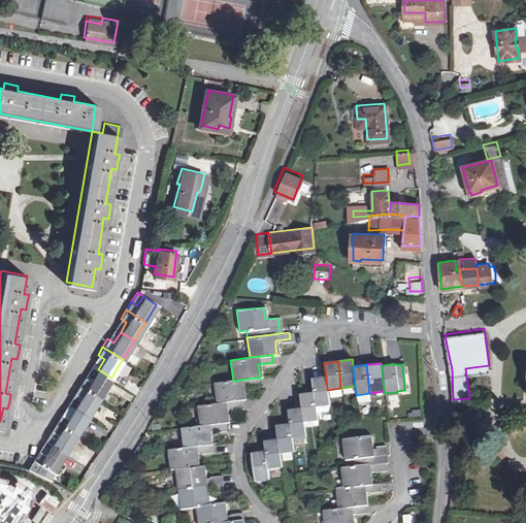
[(105,387),(111,378),(98,369),(92,380),(85,376),(79,384),(100,396),(105,387)]
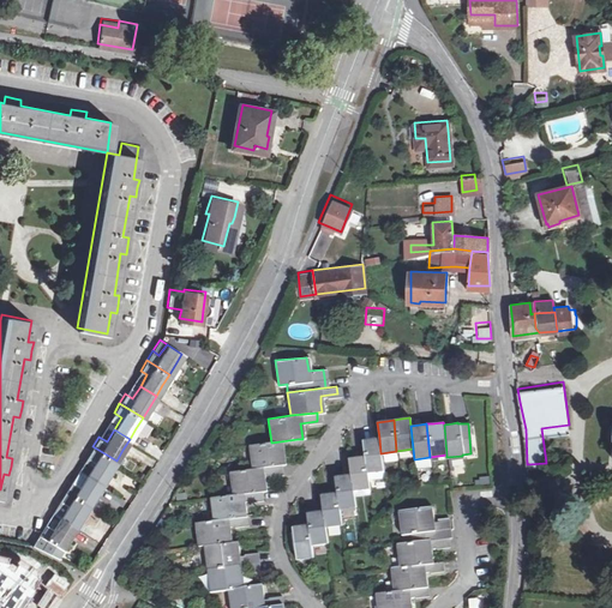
[(383,470),(381,453),(379,438),(369,439),(363,440),(365,457),(366,471),(383,470)]
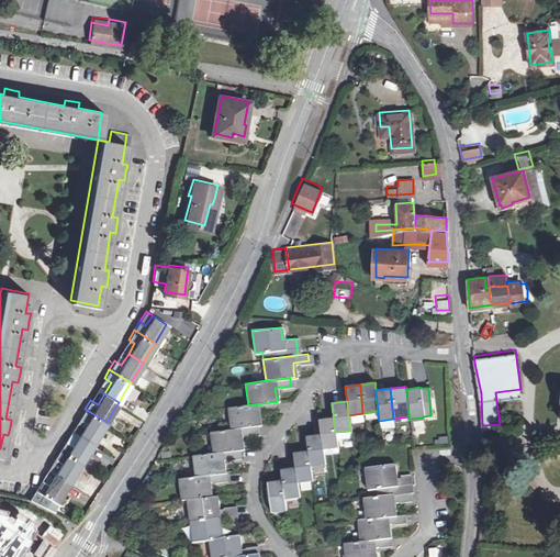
[(272,402),(248,405),(227,408),(230,427),(259,424),(258,418),(257,412),(273,410),(272,402)]
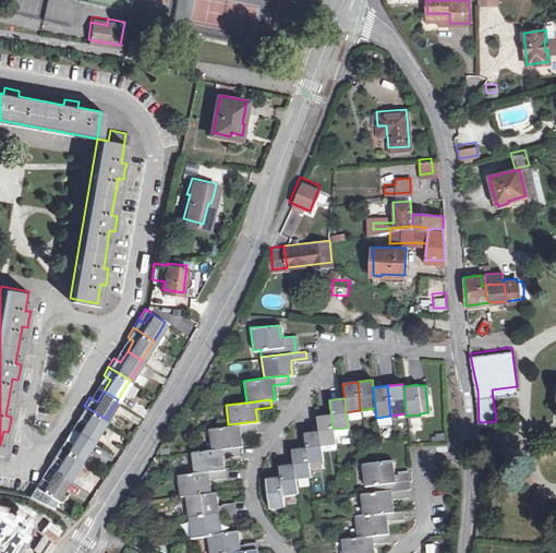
[(98,430),(106,419),(84,406),(79,415),(85,420),(79,430),(93,439),(98,430)]
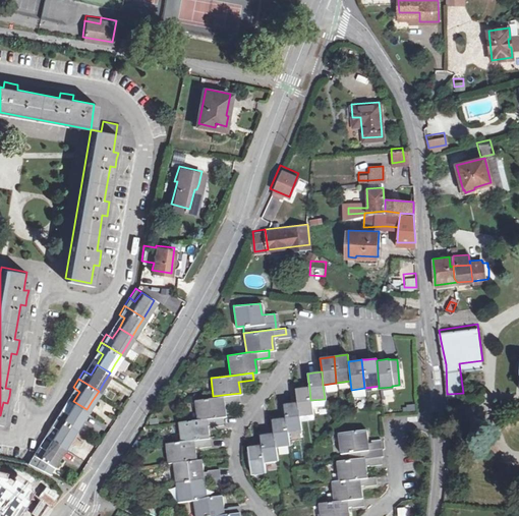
[(310,400),(309,388),(302,388),(294,389),(296,403),(298,417),(312,414),(310,400)]
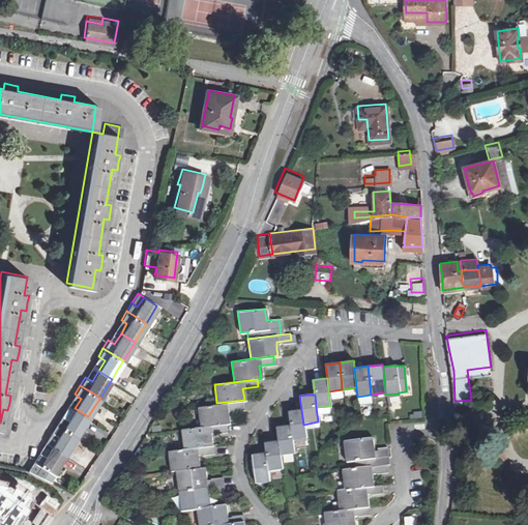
[(201,427),(224,424),(227,424),(226,416),(226,410),(240,409),(239,402),(199,407),(201,427)]
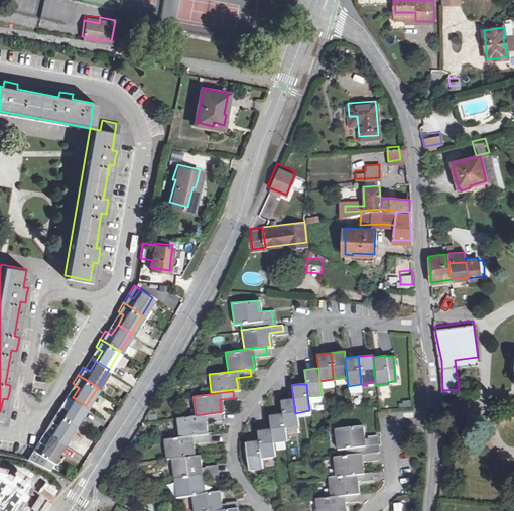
[(80,415),(86,405),(73,397),(67,407),(60,403),(55,411),(75,424),(80,415)]
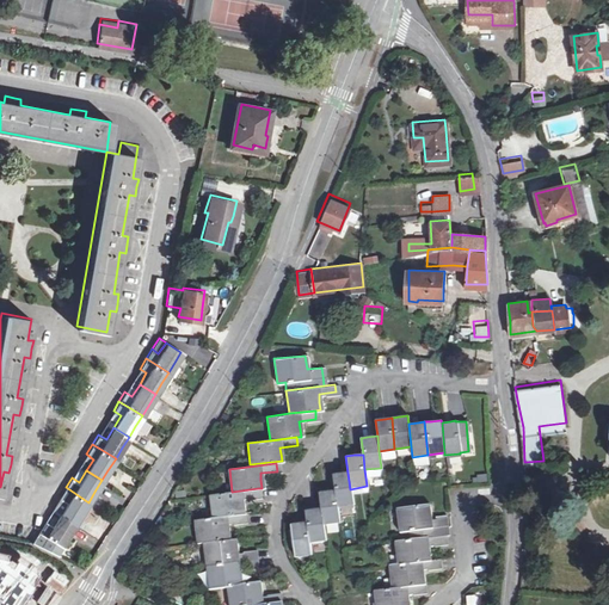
[(350,489),(348,473),(340,474),(332,475),(334,492),(337,506),(352,505),(350,489)]
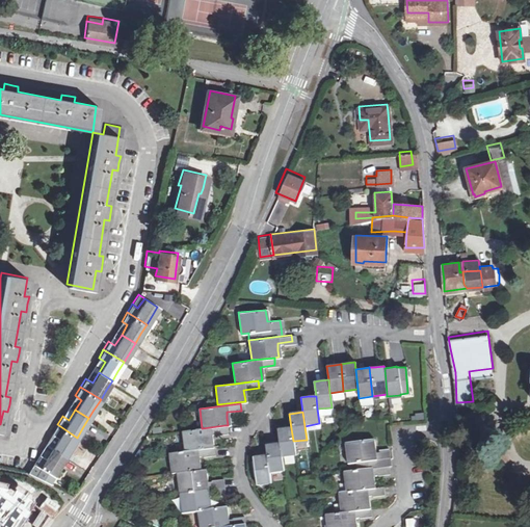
[(70,449),(77,438),(57,424),(52,432),(58,437),(51,447),(65,456),(70,449)]
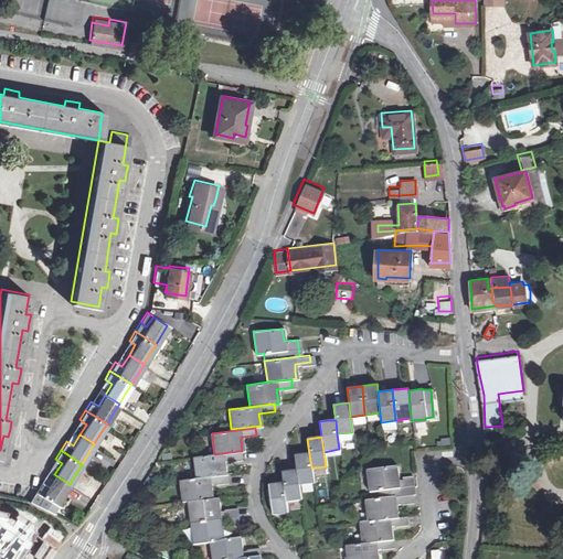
[(238,451),(214,454),(193,458),(195,477),(225,474),(224,466),(223,462),(238,460),(238,451)]
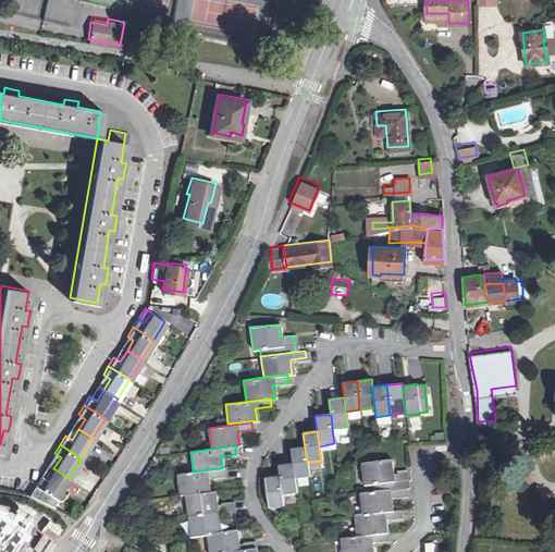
[(307,462),(305,449),(297,450),(290,451),(292,465),(294,478),(308,476),(307,462)]
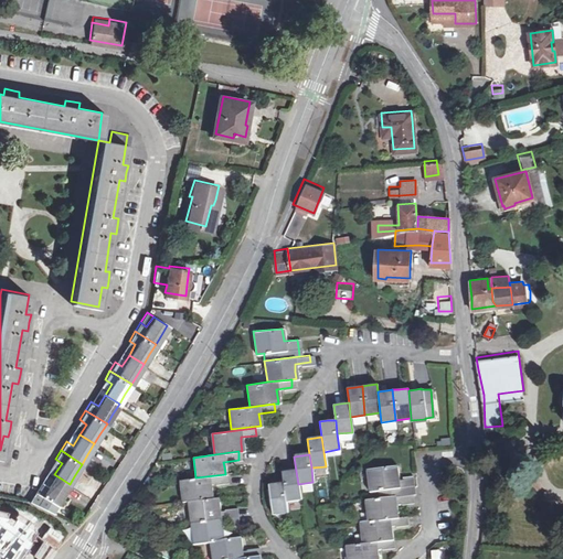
[(382,500),(415,495),(417,495),(415,487),(414,479),(401,480),(400,468),(370,472),(373,492),(381,492),(382,500)]
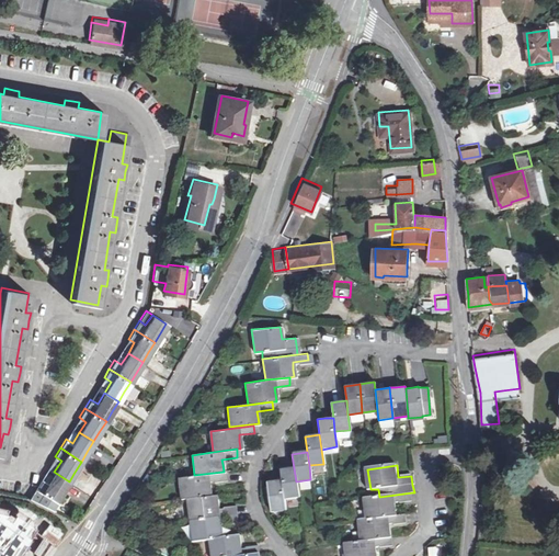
[(296,481),(294,468),(286,469),(280,471),(281,480),(283,499),(298,497),(296,481)]
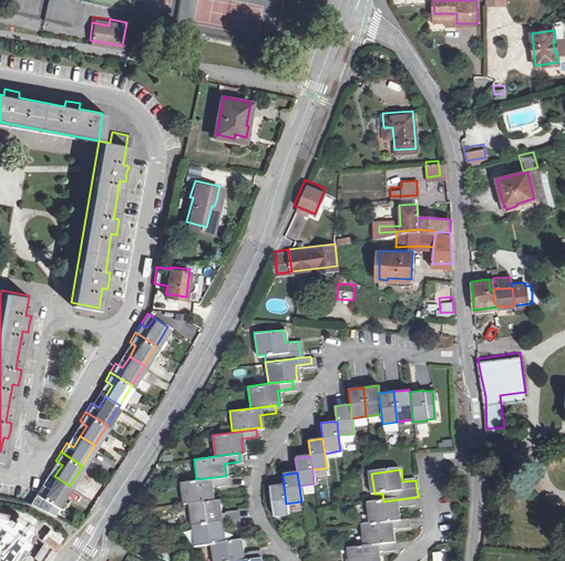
[(48,487),(41,484),(36,491),(58,505),(61,499),(70,486),(54,476),(48,487)]
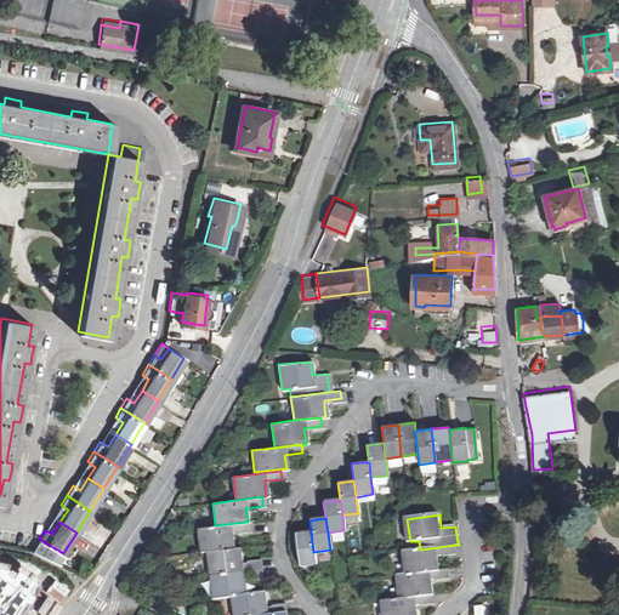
[(248,530),(248,522),(215,525),(197,529),(200,553),(232,548),(231,539),(231,533),(248,530)]
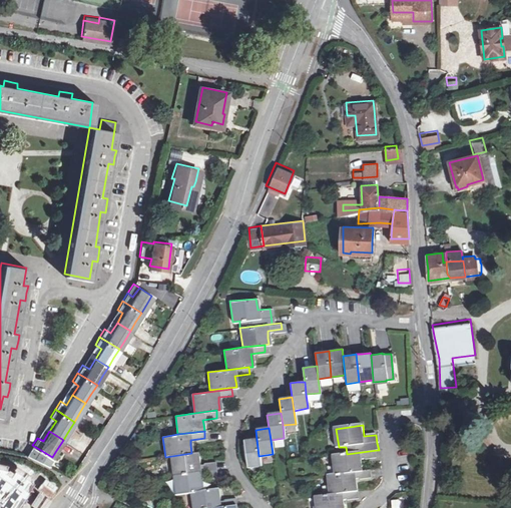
[(259,456),(257,439),(250,440),(243,442),(247,467),(261,466),(259,456)]
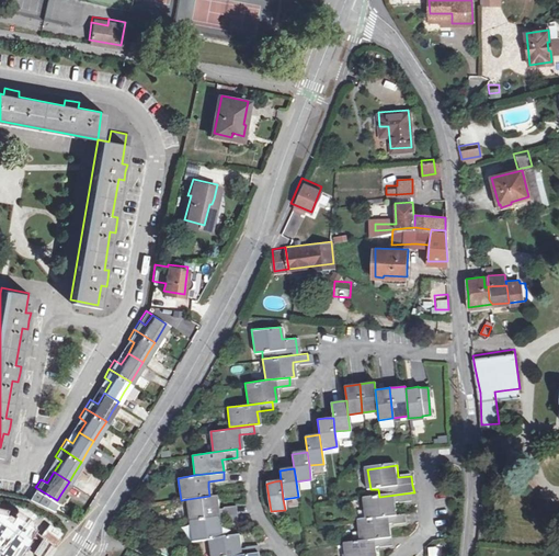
[(412,497),(412,492),(379,497),(366,499),(368,520),(398,515),(397,503),(412,501),(412,497)]
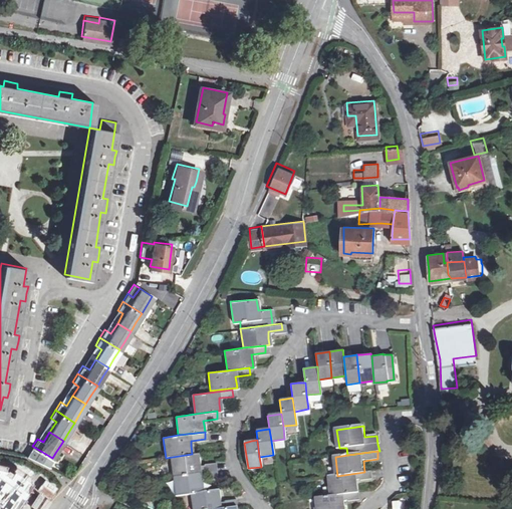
[(174,476),(215,470),(214,463),(200,465),(200,460),(199,455),(172,459),(174,476)]
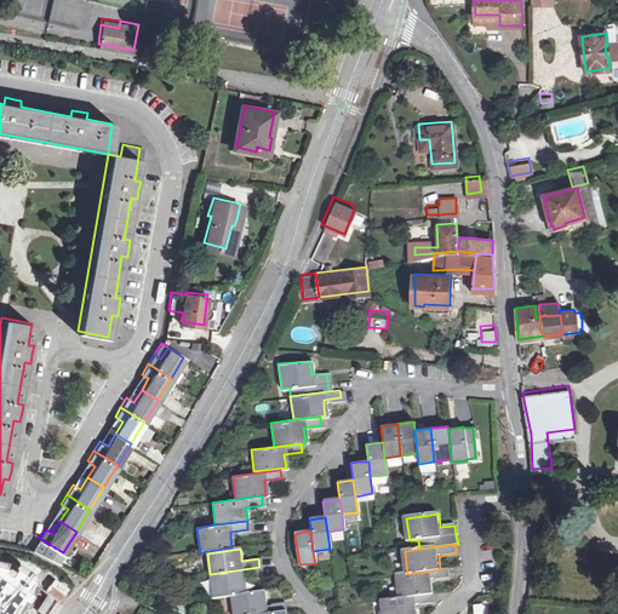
[(259,567),(210,574),(213,600),(232,596),(246,595),(245,585),(244,579),(261,577),(259,567)]
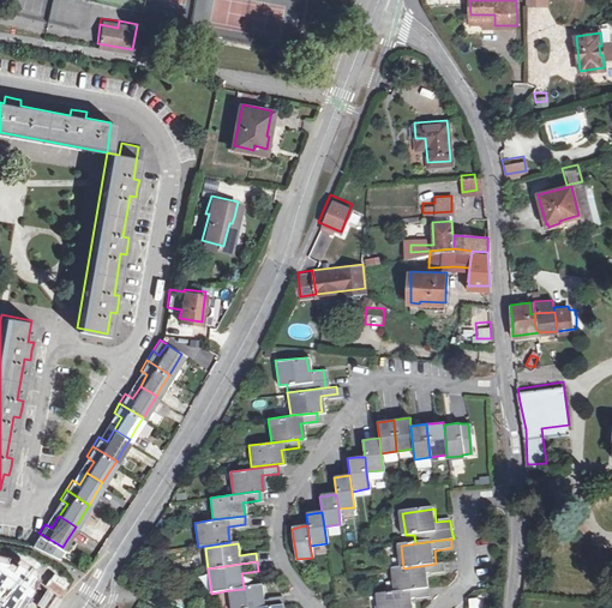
[(436,564),(403,569),(393,570),(396,593),(429,588),(429,581),(427,575),(444,572),(443,563),(436,564)]
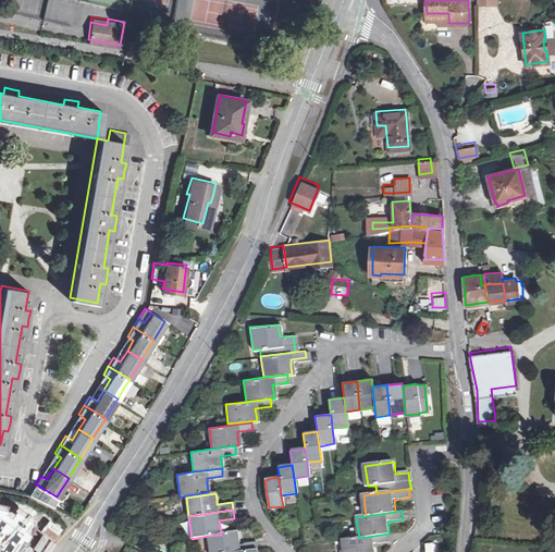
[(236,532),(221,535),(208,536),(210,551),(239,551),(255,550),(254,542),(238,543),(237,538),(236,532)]
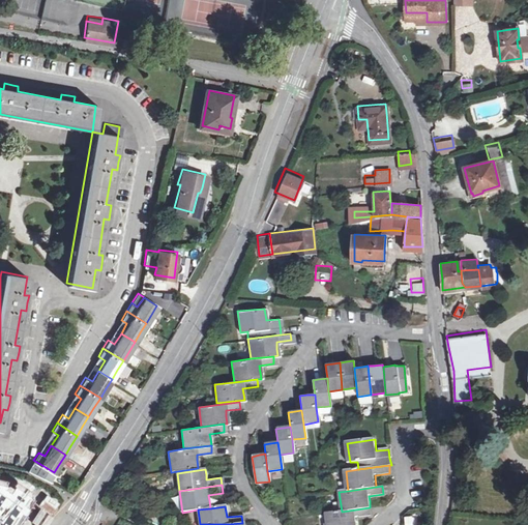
[(371,515),(370,507),(342,512),(326,514),(327,524),(355,524),(355,522),(355,518),(371,515)]
